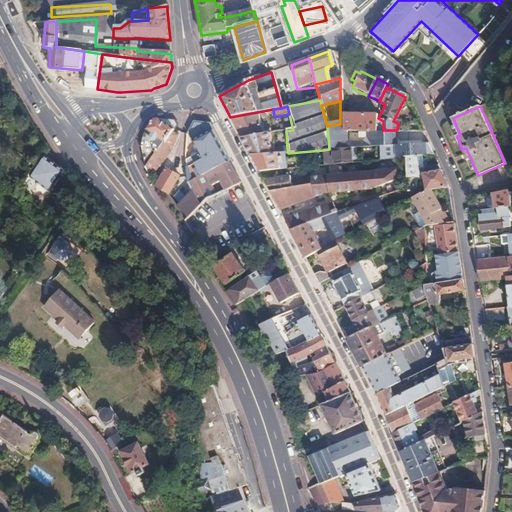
[(261,135),(257,112),(230,117),(238,134),(241,138),(261,135)]
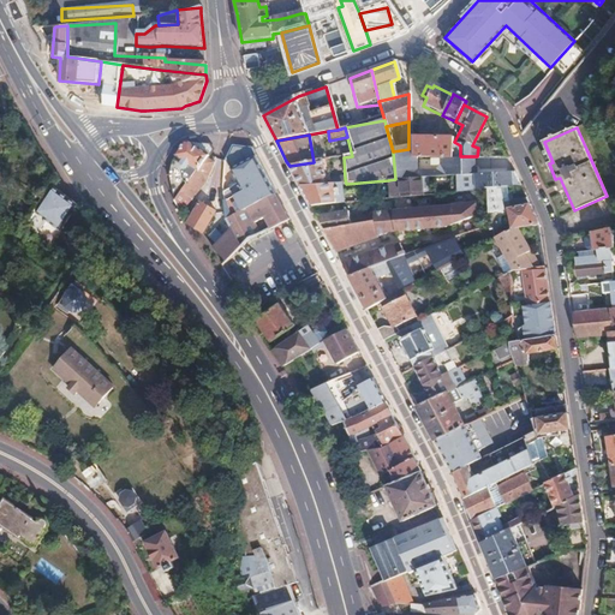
[(449,156),(449,137),(408,136),(408,149),(408,156),(412,156),(449,156)]
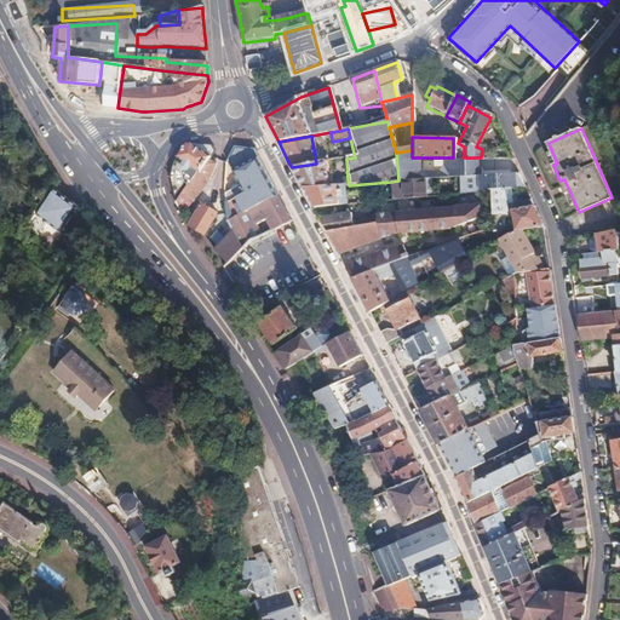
[(207,161),(218,148),(185,144),(177,156),(177,158),(171,166),(171,183),(172,188),(174,202),(176,204),(207,161)]
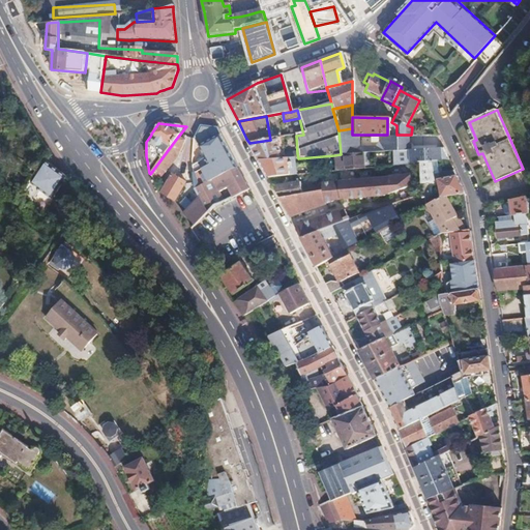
[(237,168),(222,139),(216,129),(200,127),(195,137),(195,138),(207,166),(192,174),(198,190),(237,168)]
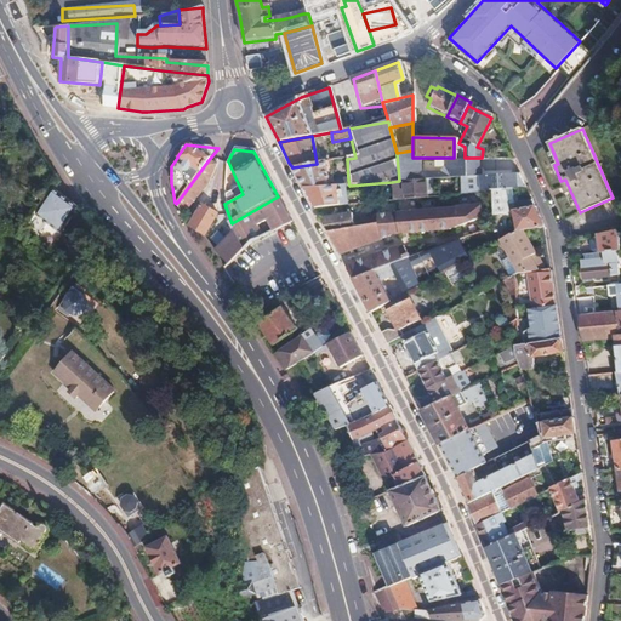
[(419,180),(416,158),(412,158),(412,151),(397,153),(397,154),(399,181),(419,180)]
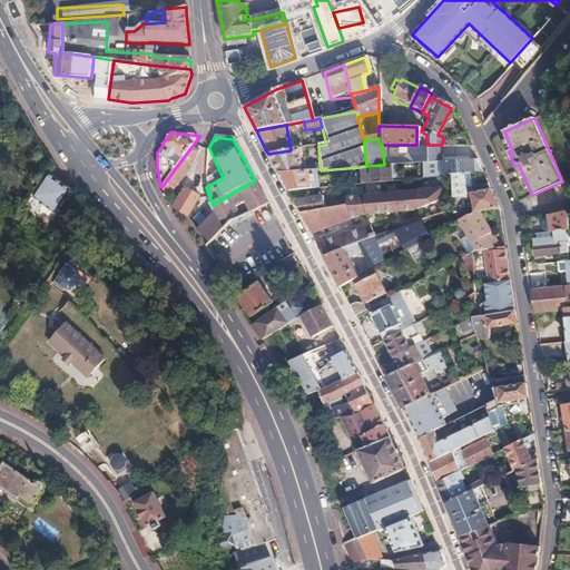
[(188,173),(197,153),(190,148),(161,187),(167,202),(188,173)]
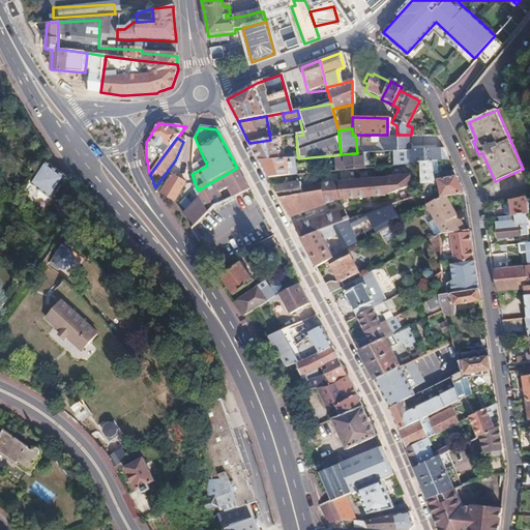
[(282,159),(276,139),(270,140),(249,143),(259,162),(282,159)]
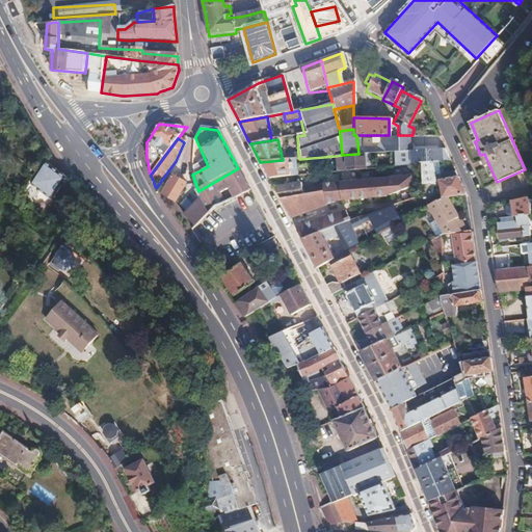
[(448,160),(443,147),(411,150),(411,164),(421,163),(435,161),(448,160)]
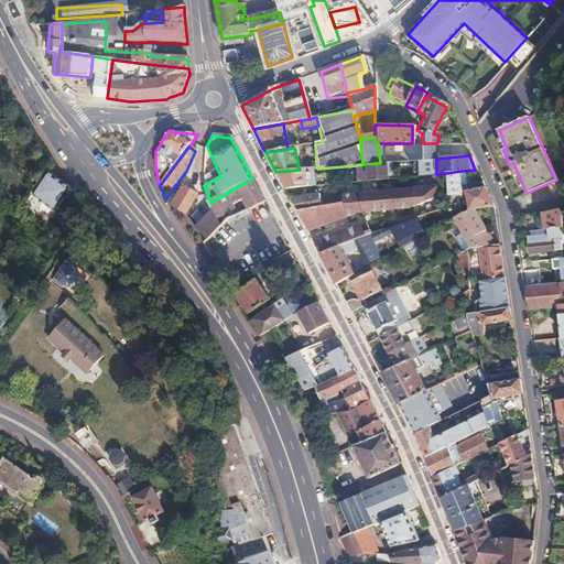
[(387,179),(386,162),(380,163),(362,164),(356,165),(357,182),(387,179)]
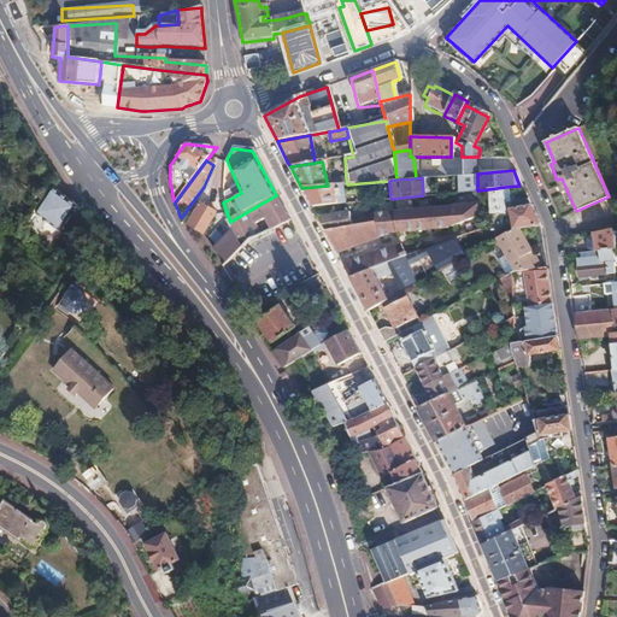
[(335,194),(335,184),(328,186),(301,188),(311,207),(366,201),(365,192),(335,194)]
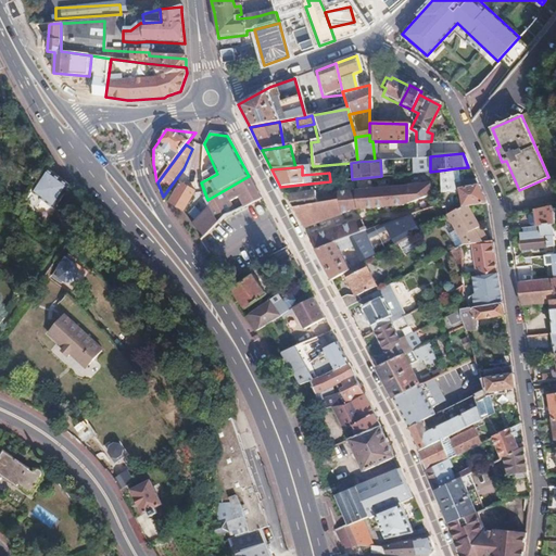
[(456,181),(455,168),(440,171),(441,191),(459,187),(476,185),(474,179),(456,181)]
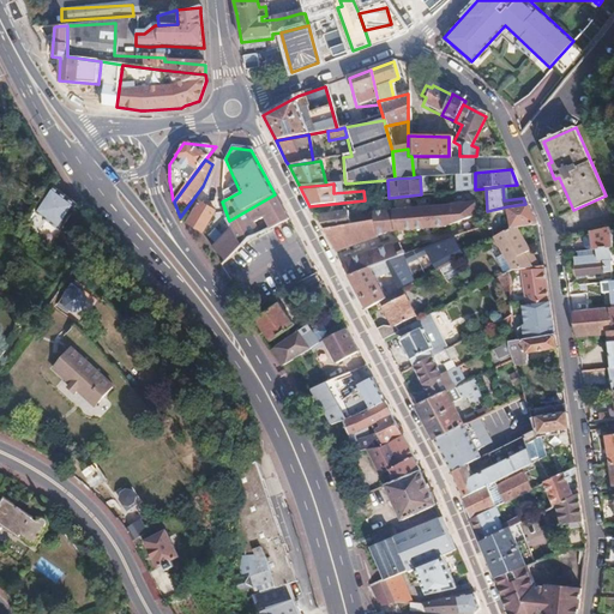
[(71,206),(46,188),(38,199),(18,227),(30,236),(40,223),(53,232),(71,206)]
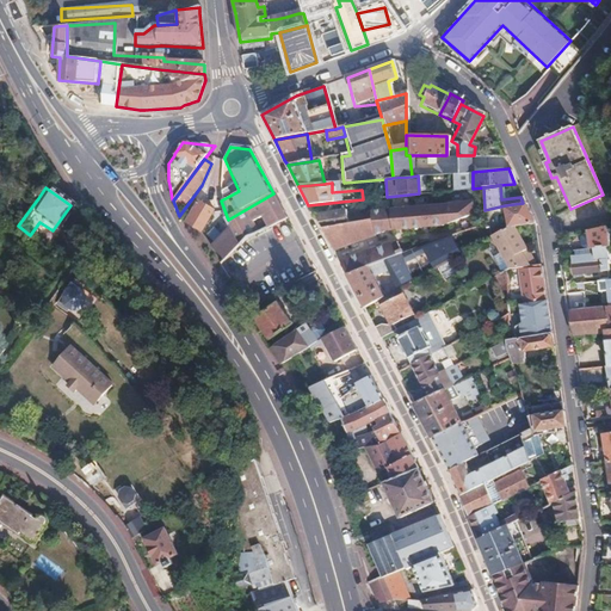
[(251,239),(285,218),(275,197),(273,193),(228,220),(233,233),(235,238),(239,247),(251,239)]
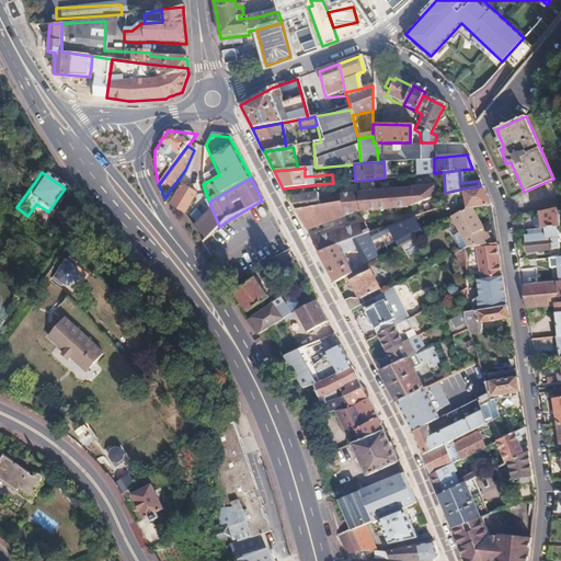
[(181,214),(194,194),(181,185),(169,205),(181,214)]
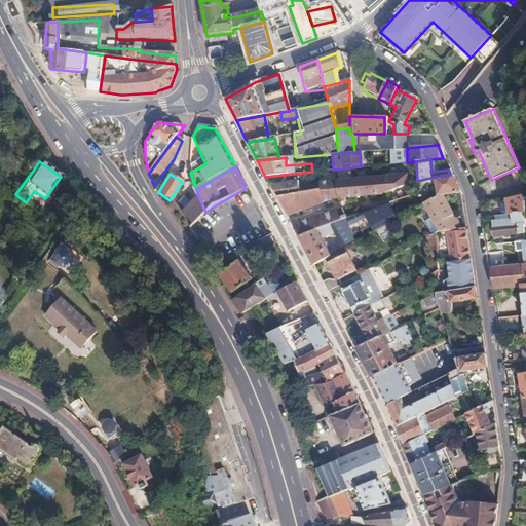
[(322,190),(323,202),(330,200),(329,199),(377,192),(409,185),(408,174),(386,176),(386,177),(321,183),(322,190)]
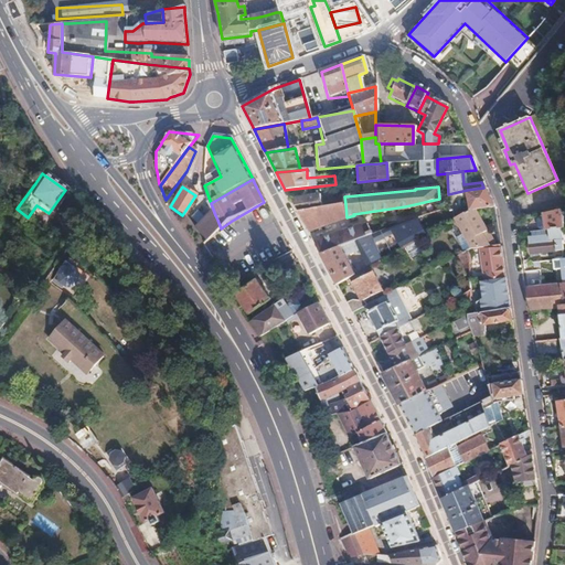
[(492,205),(483,188),(467,190),(470,211),(471,211),(472,210),(492,206),(492,205)]
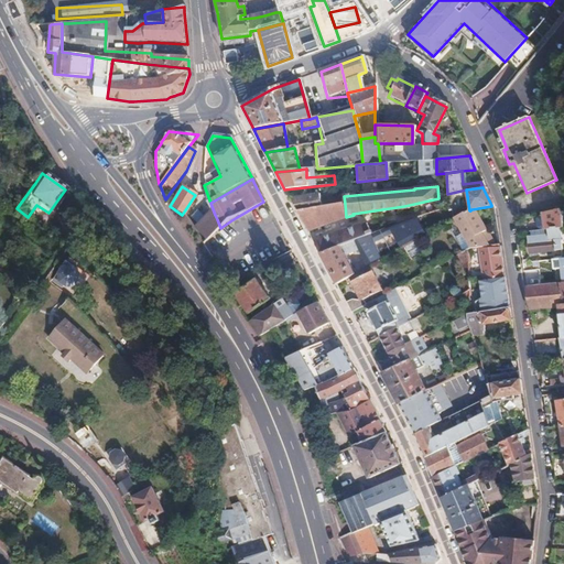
[(345,204),(344,196),(322,199),(321,195),(290,199),(296,212),(345,204)]
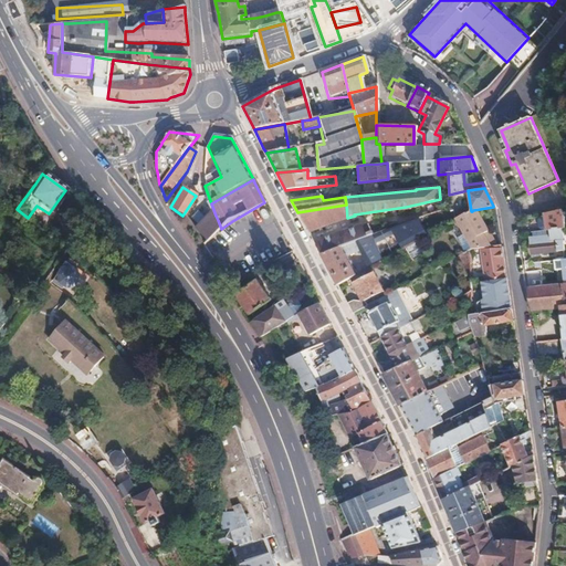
[(307,232),(347,218),(346,205),(297,212),(307,232)]
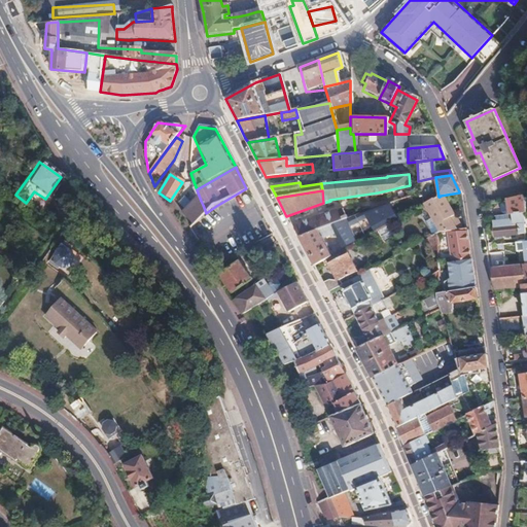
[(179,203),(187,209),(192,201),(184,195),(179,203)]
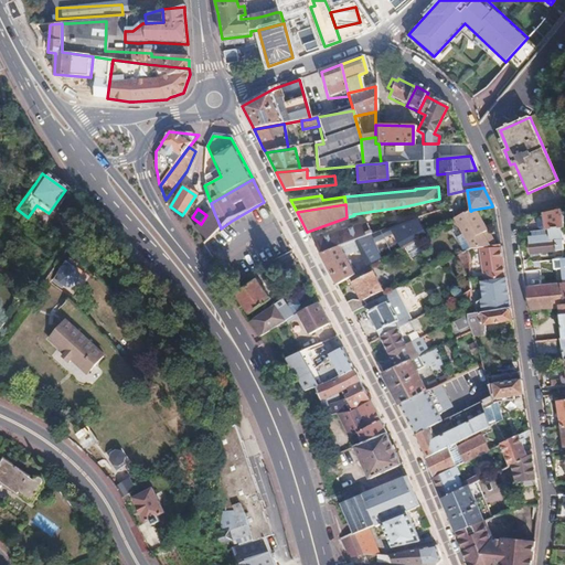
[(487,247),(481,235),(484,233),(471,211),(470,211),(452,221),(461,235),(452,240),(461,255),(471,249),(487,247)]
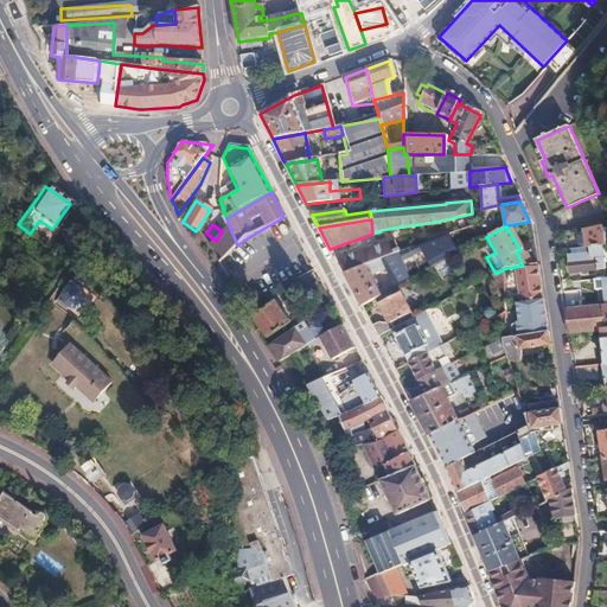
[(604,243),(602,227),(583,230),(585,246),(587,246),(604,243)]
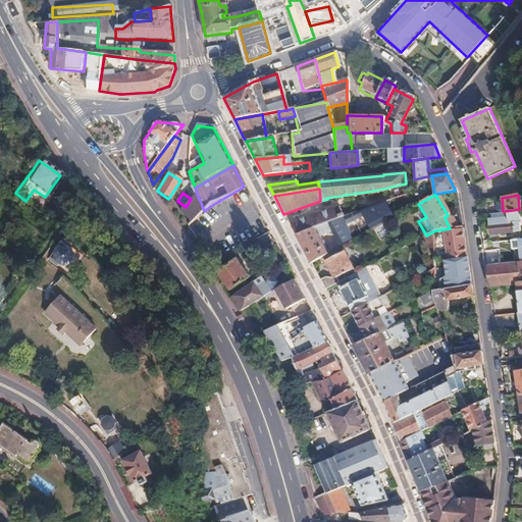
[(190,223),(204,211),(201,203),(199,199),(180,212),(190,223)]
